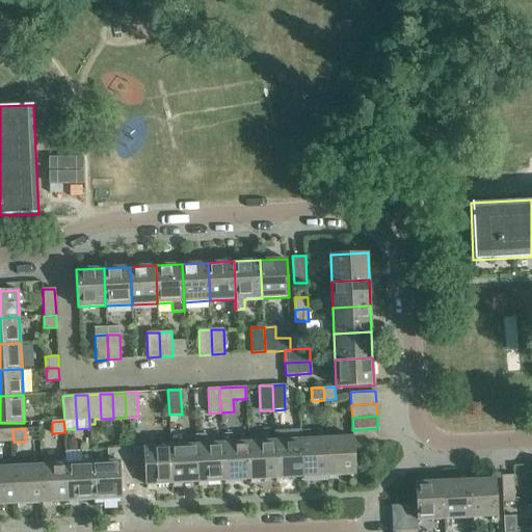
[(352,430),(353,436),(353,442),(378,441),(377,428),(352,430)]
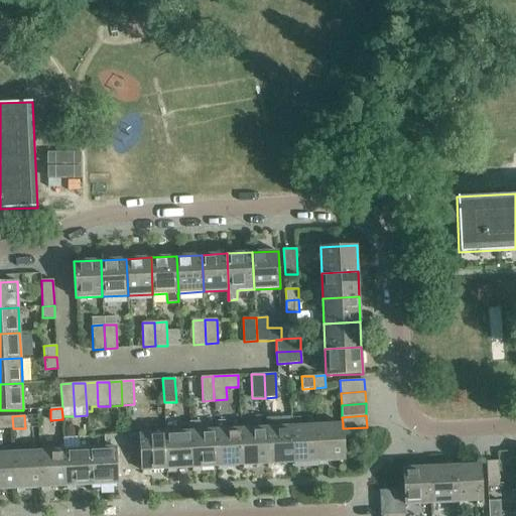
[(0,416),(0,428),(13,428),(12,416),(0,416)]
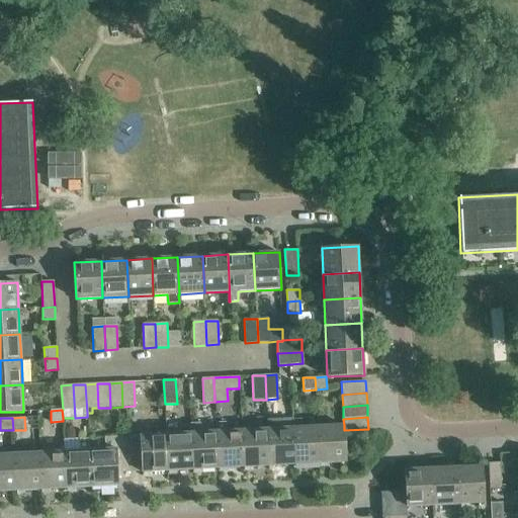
[(291,428),(268,429),(269,465),(294,464),(292,419),(291,419),(291,428)]
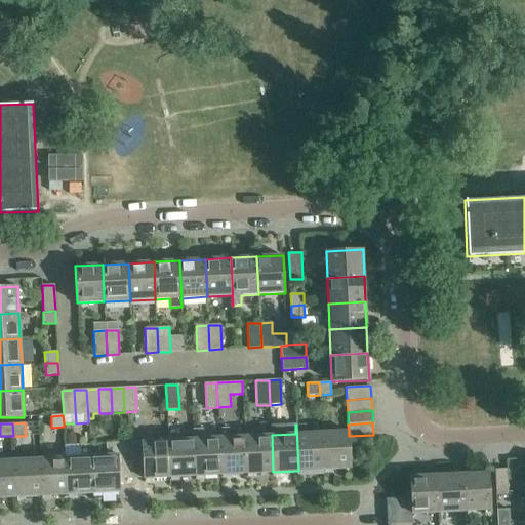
[(296,425),(298,471),(324,470),(322,432),(306,433),(306,425),(296,425)]
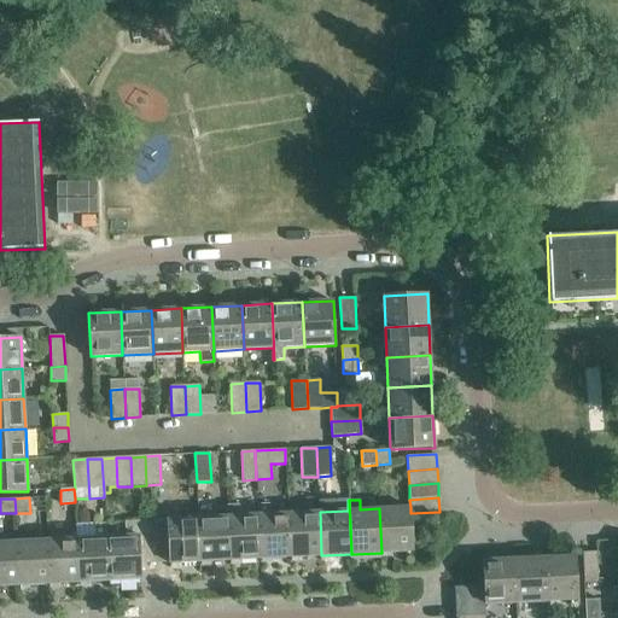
[(269,503),(258,505),(261,559),(291,558),(289,513),(269,514),(269,503)]
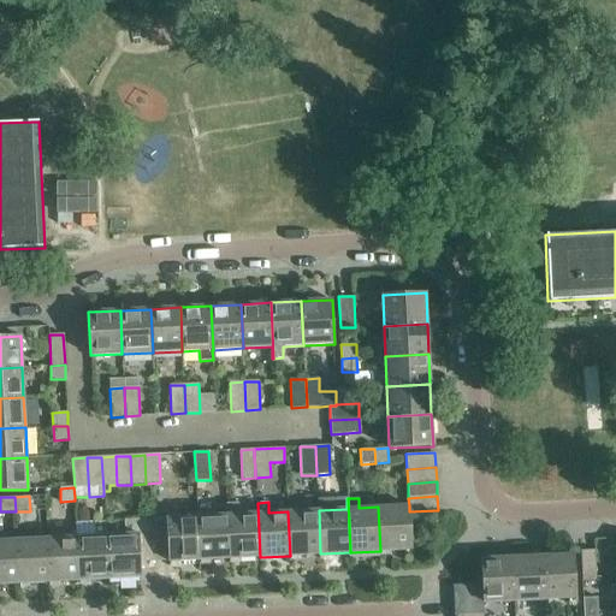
[(227,514),(197,515),(200,560),(230,558),(227,503),(226,503),(227,514)]
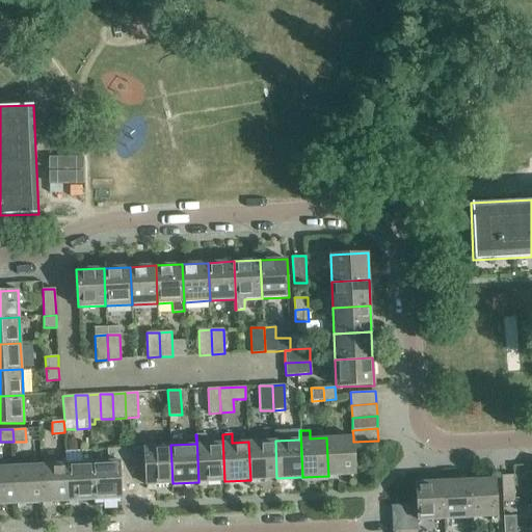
[(196,434),(198,482),(224,481),(222,434),(221,434),(221,443),(206,444),(206,434),(196,434)]
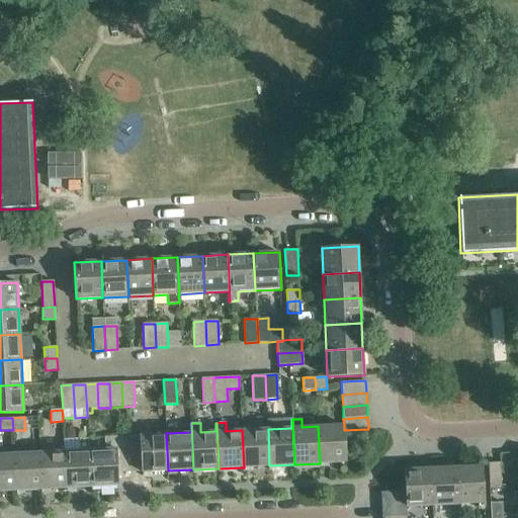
[(344,425),(318,426),(320,463),(345,462),(344,430),(344,425)]
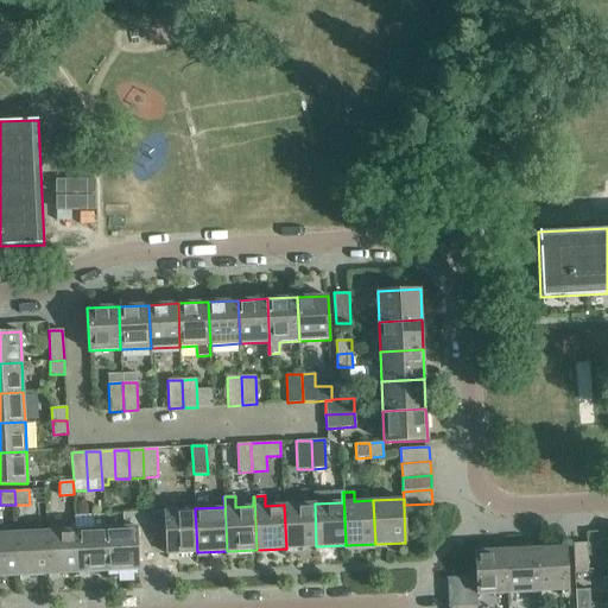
[(315,504),(284,505),(286,549),(316,546),(315,504)]
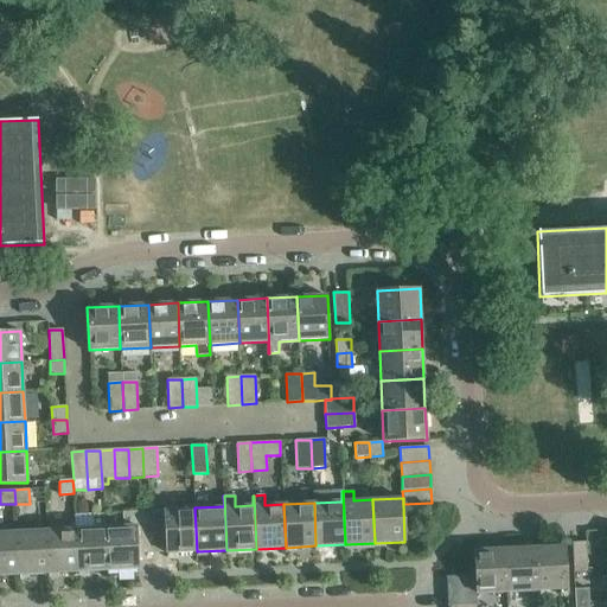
[(195,508),(149,510),(152,551),(166,551),(166,554),(197,551),(195,508)]
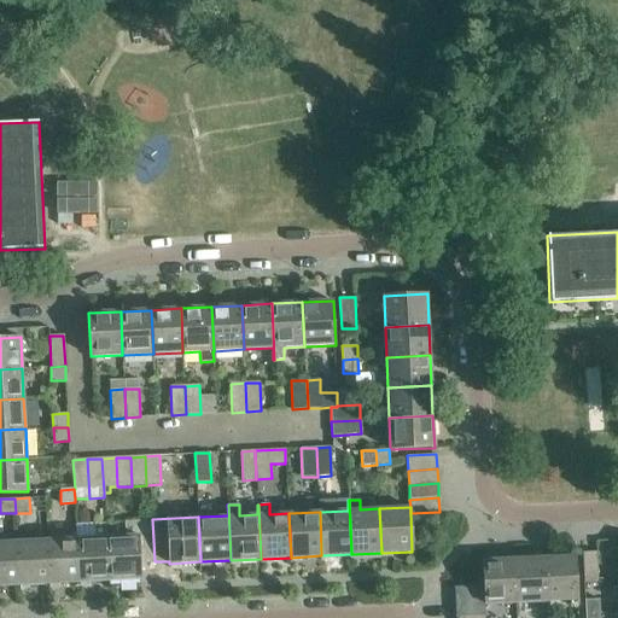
[(108,537),(109,581),(141,579),(140,563),(155,561),(152,519),(124,520),(124,536),(108,537)]
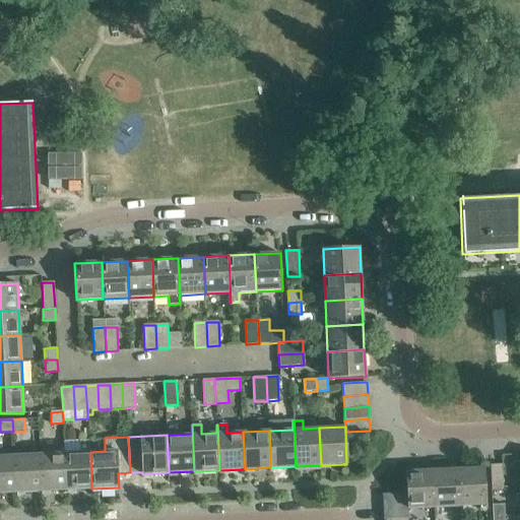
[(80,452),(65,453),(66,490),(91,489),(90,452),(89,440),(79,441),(80,452)]
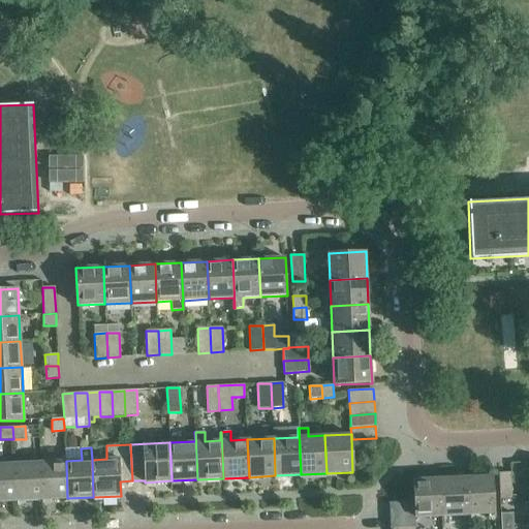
[(67,498),(66,461),(40,462),(42,499),(67,498)]
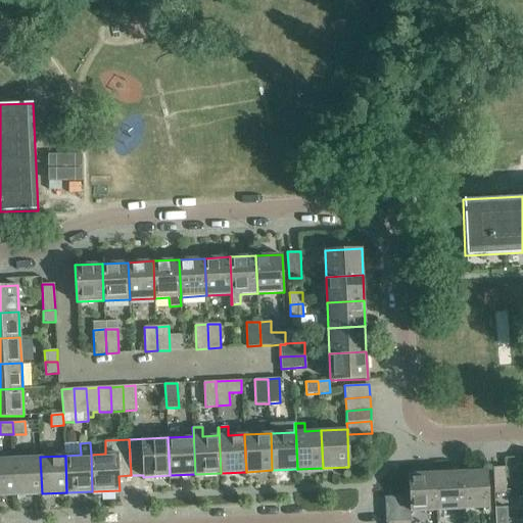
[(40,457),(14,458),(16,494),(42,493),(40,457)]
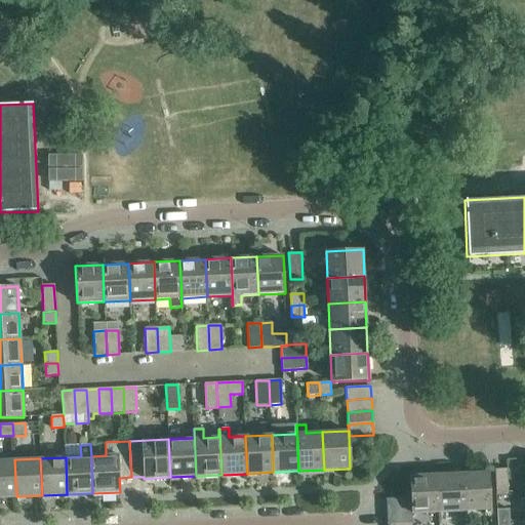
[(0,497),(16,496),(14,459),(0,459),(0,497)]
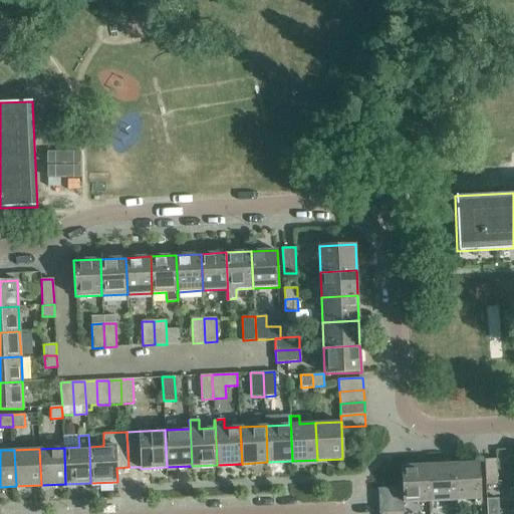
[(484,460),(485,485),(497,484),(496,459),(484,460)]
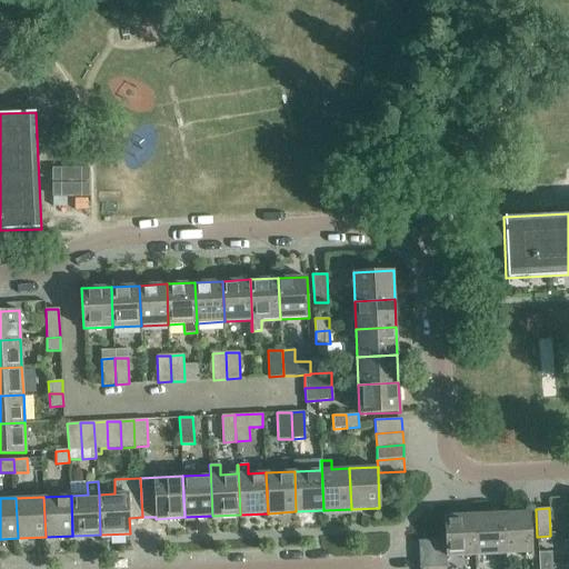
[(530,513),(501,515),(503,555),(531,552),(530,513)]
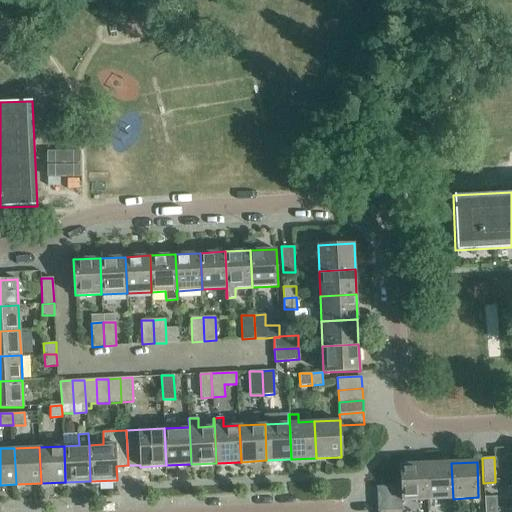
[(451,463),(426,464),(428,500),(453,499),(451,463)]
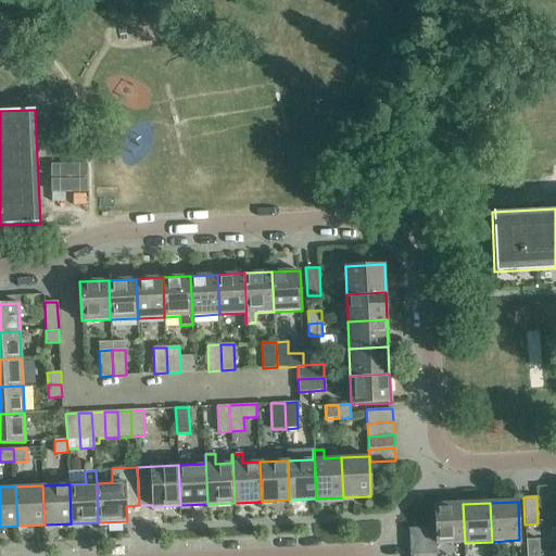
[(434,528),(436,541),(436,544),(465,543),(463,504),(433,505),(434,528)]
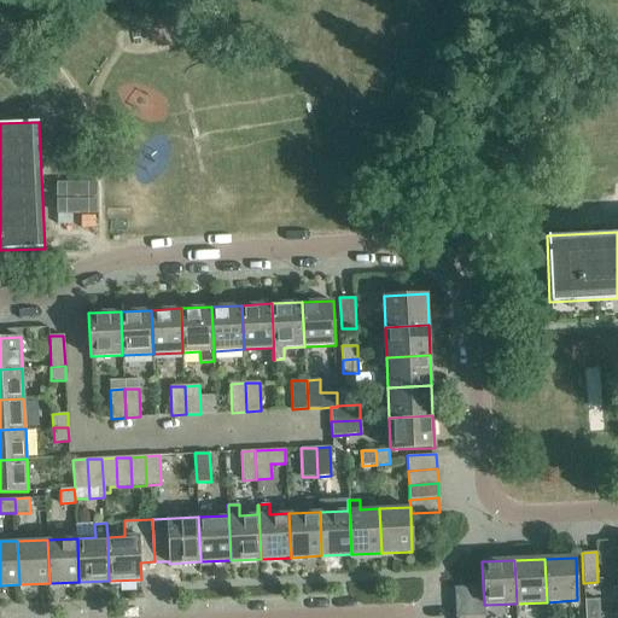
[(484,601),(483,587),(455,588),(455,602),(484,601)]
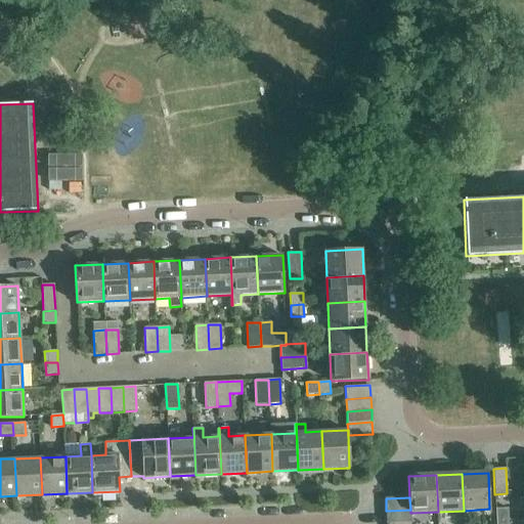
[(509,520),(509,517),(508,508),(495,509),(496,520),(509,520)]
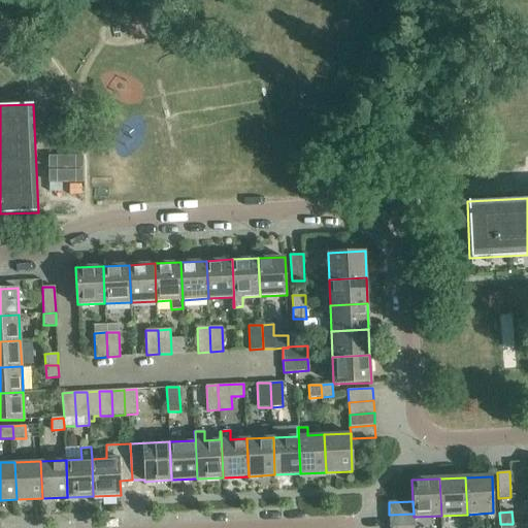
[(390,527),(415,526),(414,517),(414,514),(389,515),(389,521),(390,527)]
